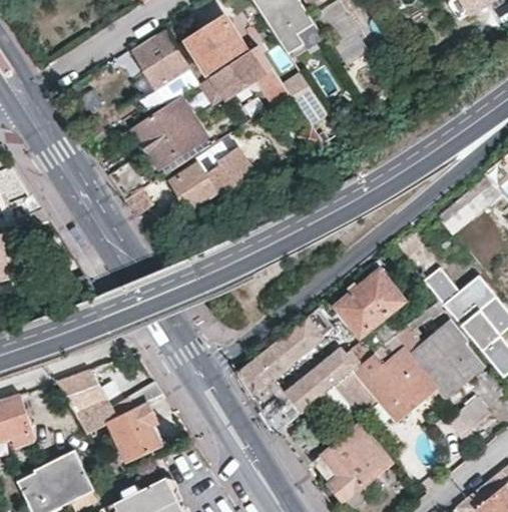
[(296,1),(295,0),(256,0),(262,8),(258,10),(272,32),(290,20),(278,0),(284,0),(288,6),(296,1)]
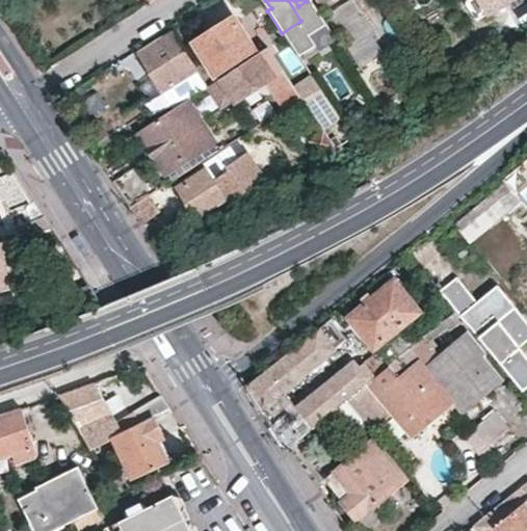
[(473,22),(506,0),(471,0),(464,5),(473,22)]
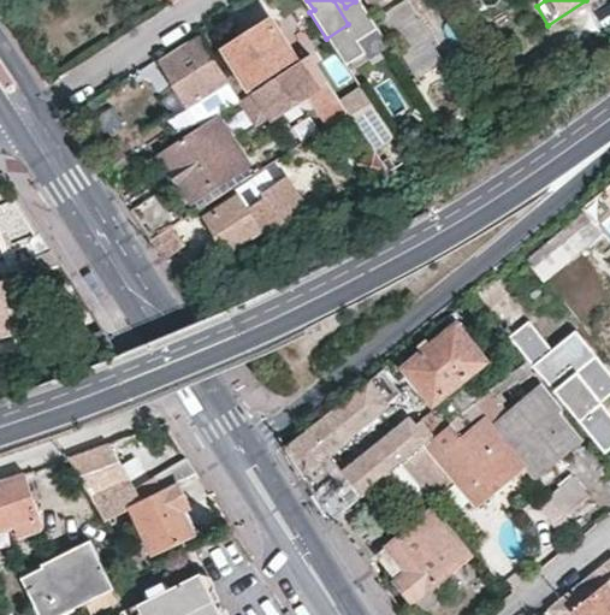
[(413,80),(437,64),(400,4),(374,19),(413,80)]
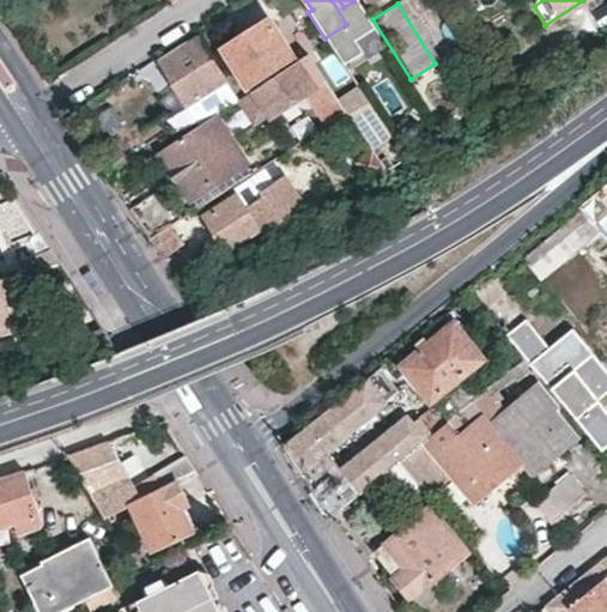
[(246,89),(291,60),(265,19),(220,49),(246,89)]
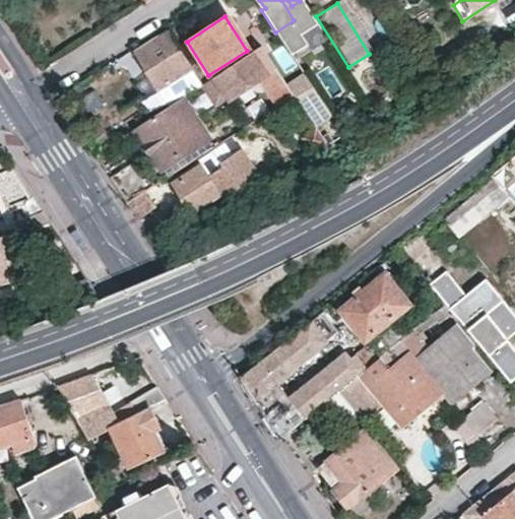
[(156,91),(191,70),(166,29),(131,52),(156,91)]
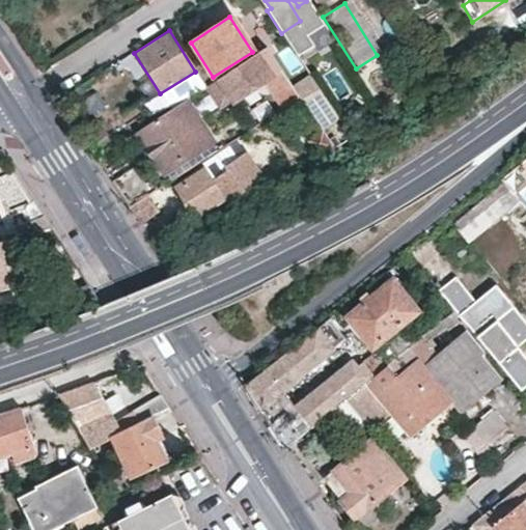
[(306,77),(280,37),(265,48),(278,70),(291,88),(306,77)]
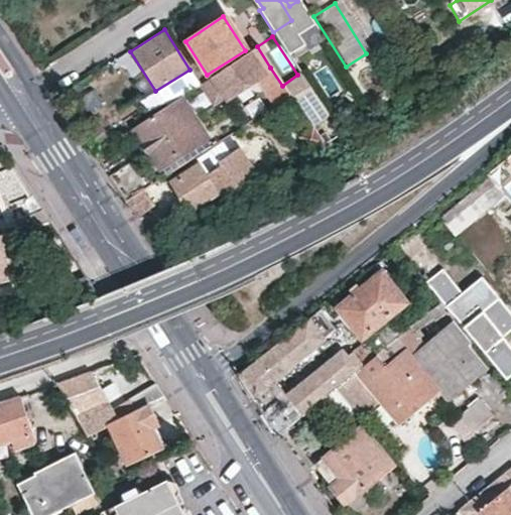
[(257,46),(199,84),(211,104),(226,94),(228,97),(253,80),(265,98),(282,86),(270,68),(257,46)]
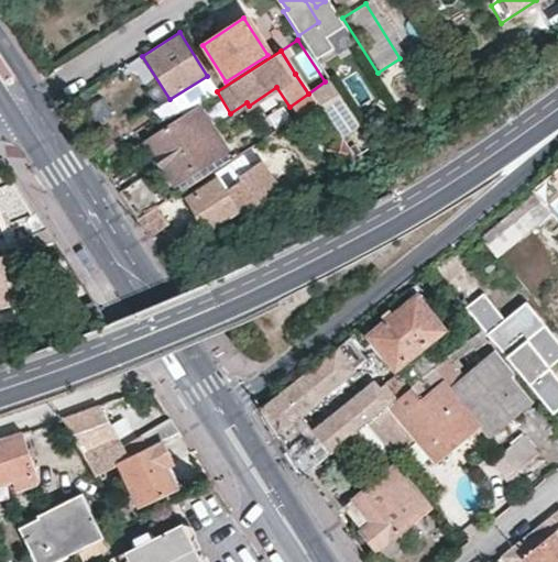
[(385,86),(408,72),(400,58),(378,73),(385,86)]
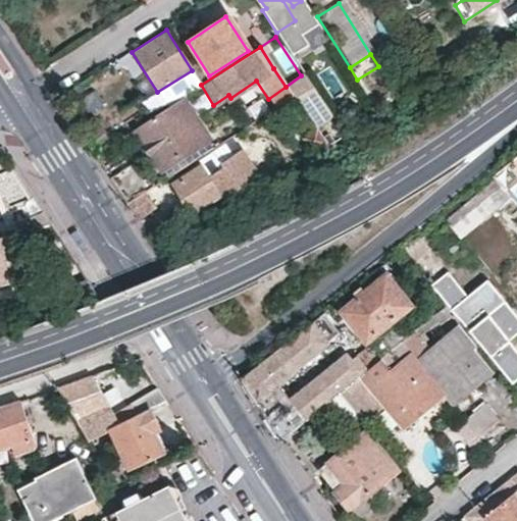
[(205,140),(179,99),(133,129),(158,170),(205,140)]
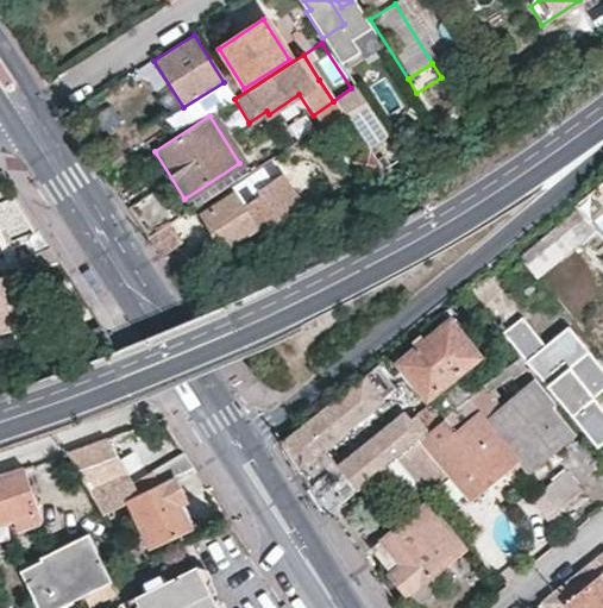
[(237,192),(198,218),(219,251),(253,229),(258,234),(301,207),(280,175),(253,193),(258,199),(250,205),(240,212),(237,204),(243,200),(237,192)]
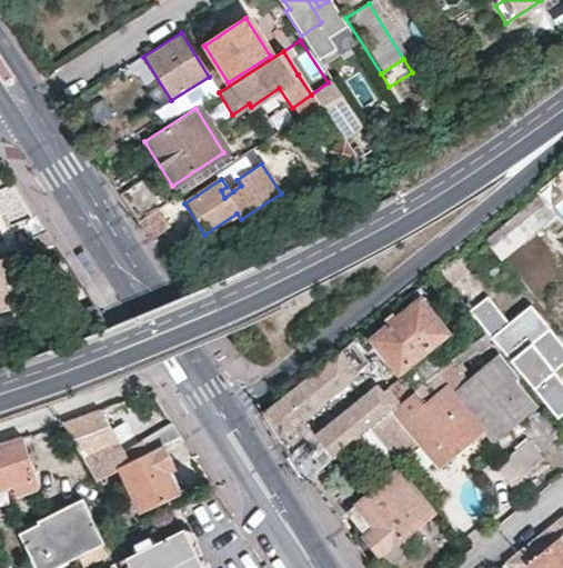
[(147,175),(117,193),(120,197),(137,222),(156,211),(166,203),(147,175)]
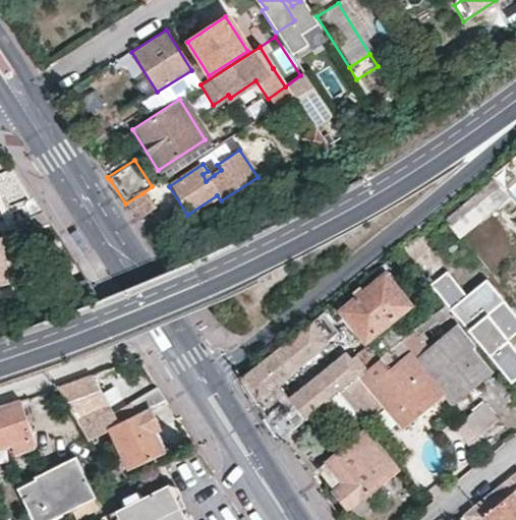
[(508,194),(494,176),(445,216),(453,225),(459,233),(508,194)]
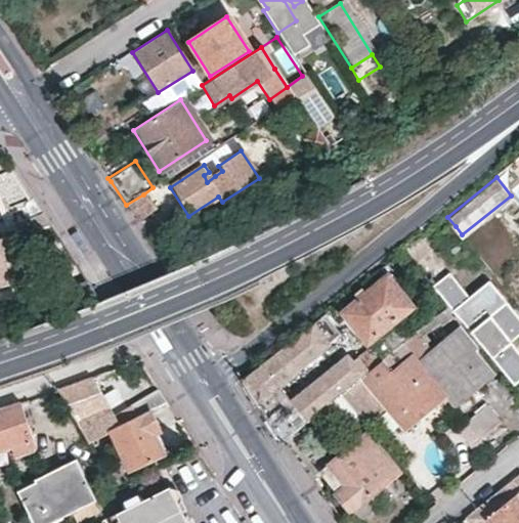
[(143,194),(126,205),(137,222),(155,212),(143,194)]
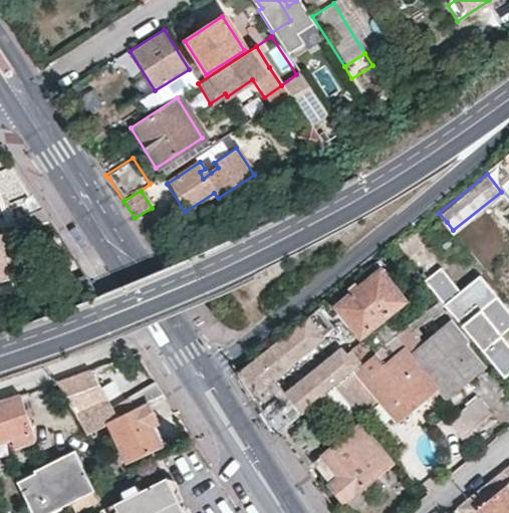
[(47,220),(40,209),(27,213),(32,224),(47,220)]
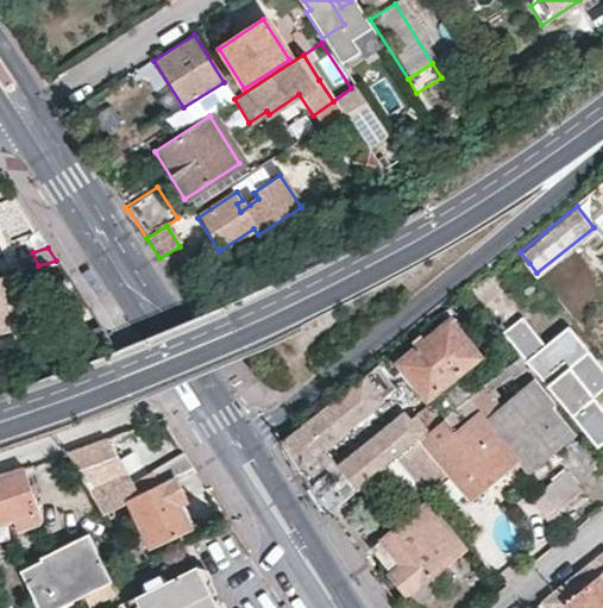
[(86,267),(77,271),(92,294),(100,289),(86,267)]
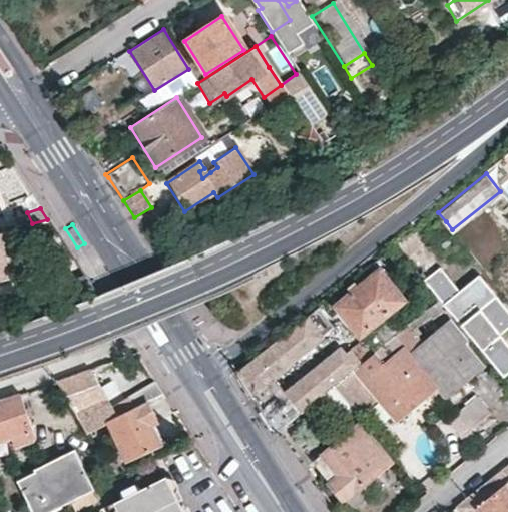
[(9,229),(0,231),(0,281),(21,276),(9,229)]
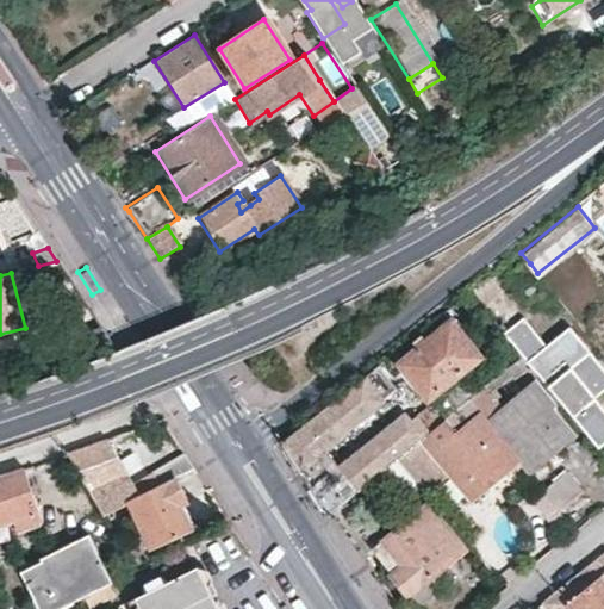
[(483,278),(469,289),(480,303),(493,293),(483,278)]
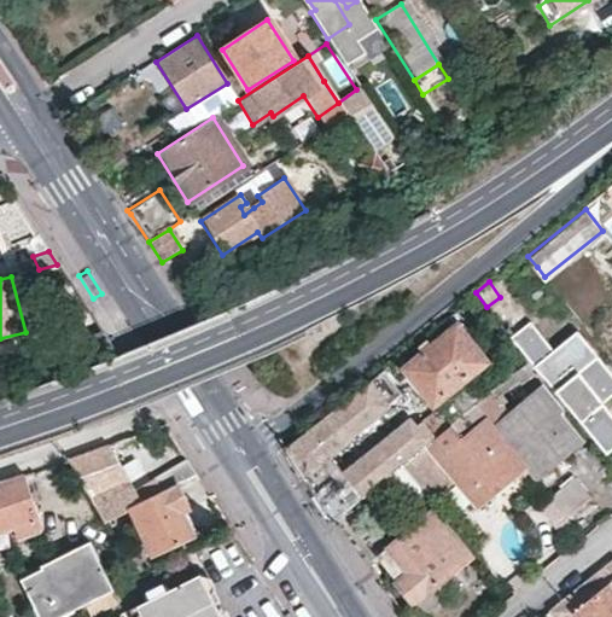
[(450,314),(425,335),(432,344),(402,370),(431,405),(435,402),(467,378),(485,364),(450,314)]
